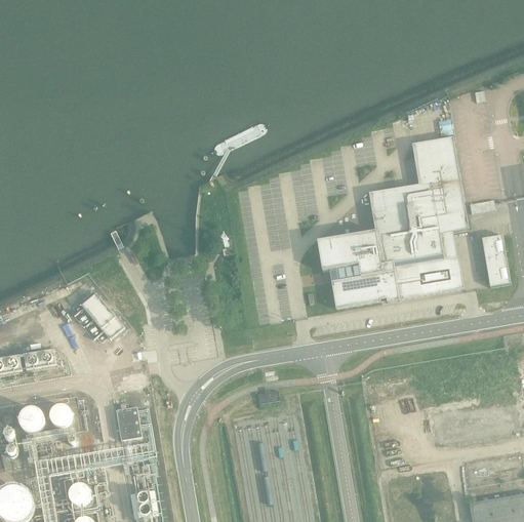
[(374,231),(317,240),(322,270),(329,269),(330,281),(331,281),(335,307),(335,309),(386,299),(387,302),(399,299),(399,298),(461,288),(464,288),(457,254),(456,255),(444,257),(444,256),(443,256),(439,233),(468,229),(452,136),(411,144),(418,184),(368,192),(374,231)]
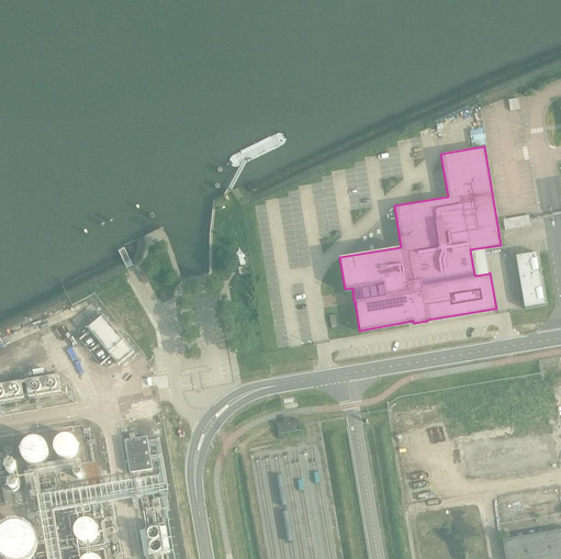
[(538,250),(515,255),(524,306),(546,303),(538,250)]
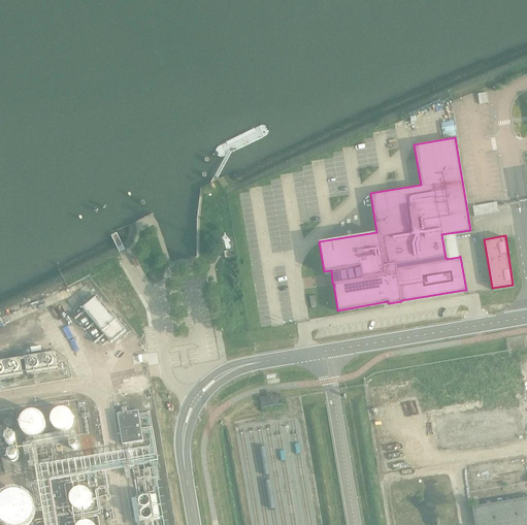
[(110,341),(125,329),(96,295),(81,307),(110,341)]
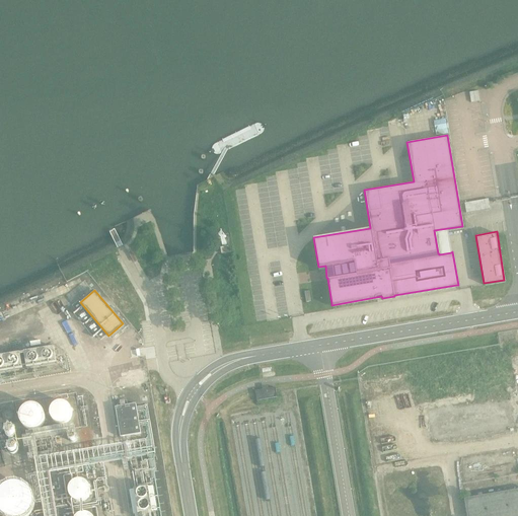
[(56,344),(0,353),(0,372),(59,363),(56,344)]
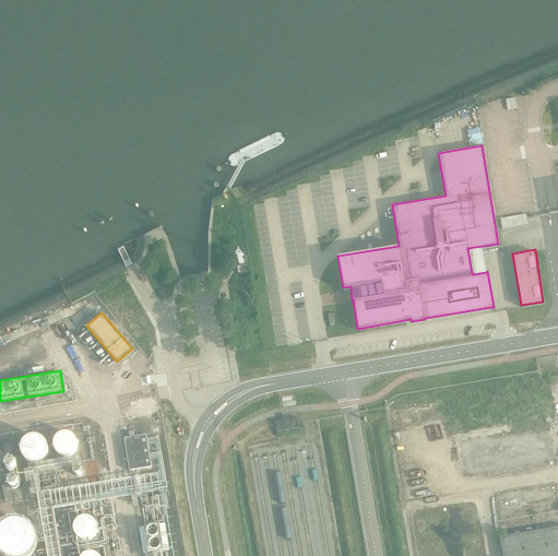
[(453,428),(511,421),(512,430),(460,437),(464,470),(553,458),(541,375),(447,387),(453,428)]
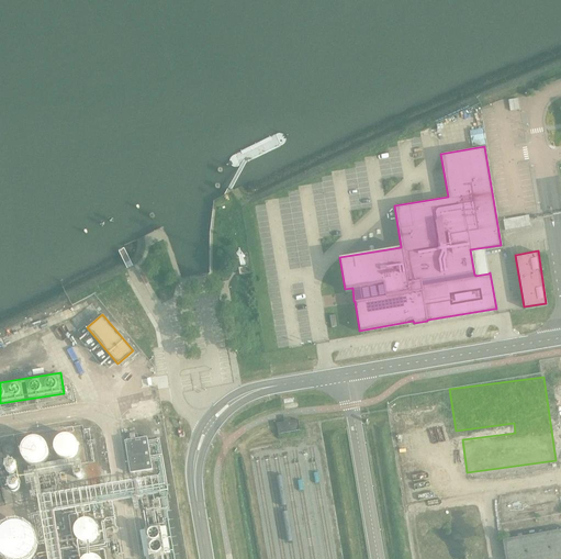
[(299,428),(298,417),(276,421),(278,432),(299,428)]
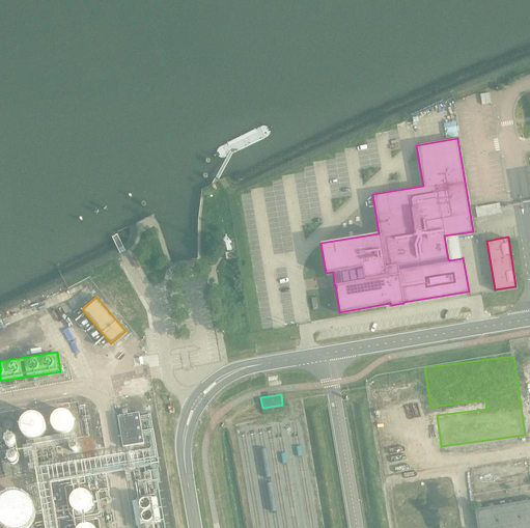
[(73,418),(73,416),(72,414),(70,410),(66,408),(63,407),(61,407),(58,407),(56,408),(53,410),(51,411),(50,414),(49,418),(50,422),(51,424),(52,426),(55,428),(59,429),(63,429),(65,428),(68,427),(71,423),(72,421),(73,418)]
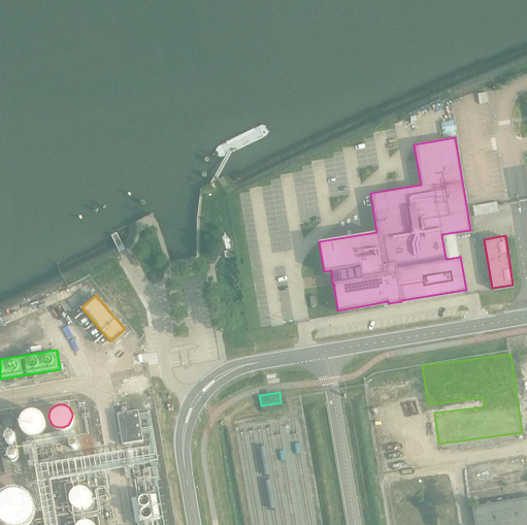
[(45,420),(45,418),(44,415),(43,413),(42,412),(40,409),(38,408),(34,407),(32,407),(30,408),(28,409),(26,411),(24,413),(24,415),(23,419),(23,421),(23,423),(24,425),(26,427),(29,430),(33,431),(35,431),(38,430),(42,428),(43,427),(44,424),(45,420)]
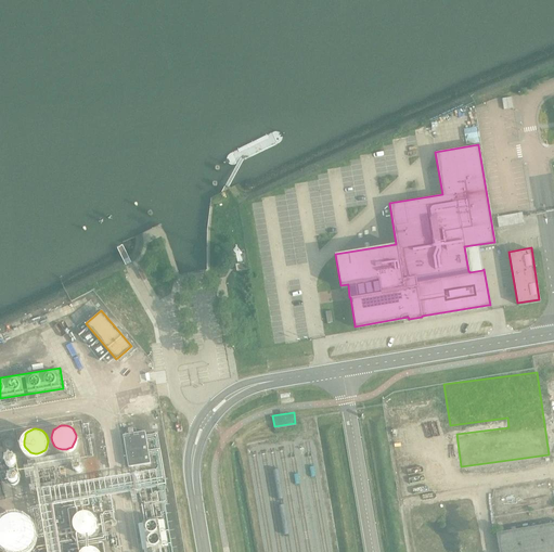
[(128,465),(150,462),(144,431),(123,434),(128,465)]
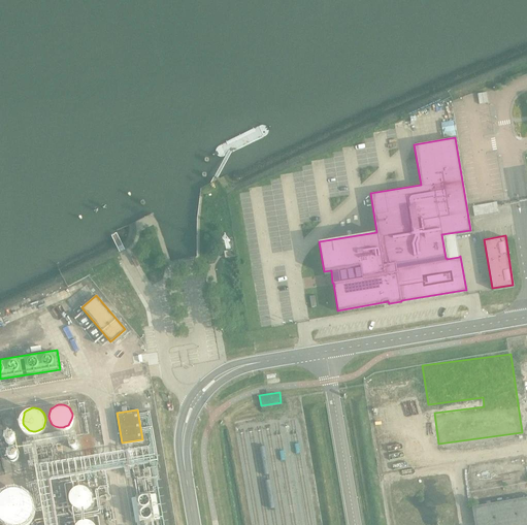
[(97,496),(96,492),(94,489),(91,487),(87,486),(86,486),(83,486),(79,488),(76,491),(76,493),(75,495),(76,499),(78,502),(81,505),(86,506),(89,505),(91,505),(93,503),(95,502),(96,500),(96,498),(97,496)]
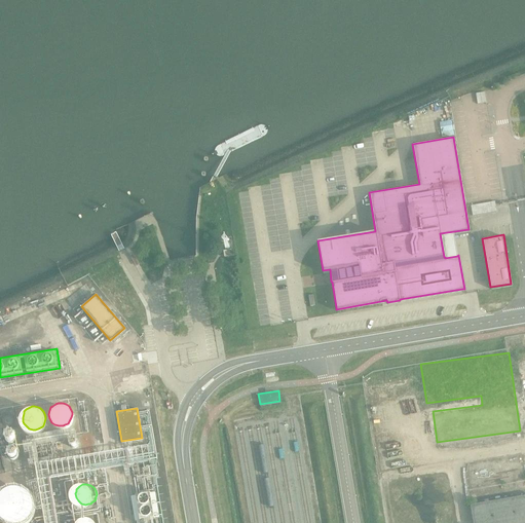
[(41,506),(40,502),(39,498),(38,495),(36,493),(33,491),(31,489),(27,488),(24,487),(20,487),(16,488),(13,489),(10,492),(8,494),(6,497),(5,501),(4,505),(4,509),(5,512),(7,515),(9,517),(11,520),(14,521),(19,522),(26,522),(29,522),(32,521),(35,519),(37,516),(39,513),(40,510),(41,506)]
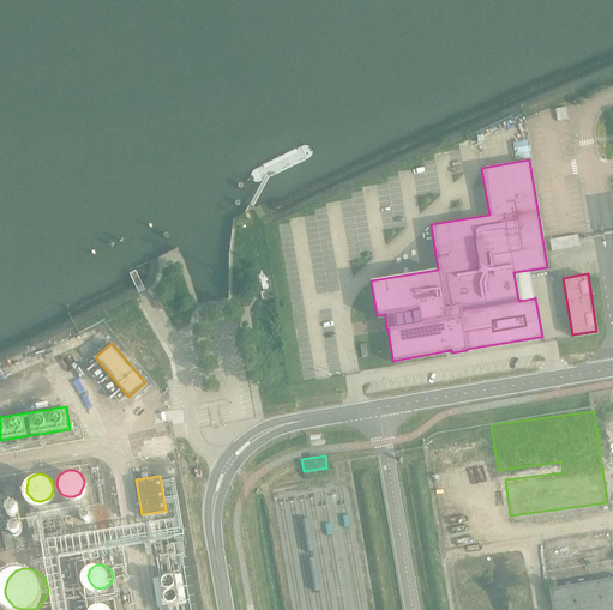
[(612,575),(550,586),(553,609),(605,609),(612,609),(612,575)]
